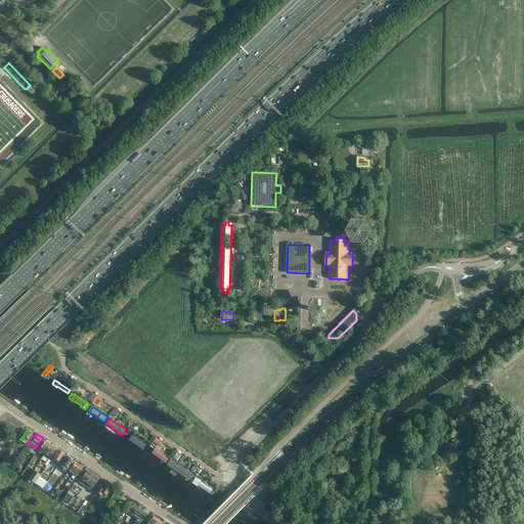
[(129,440),(142,449),(145,445),(132,436),(129,440)]
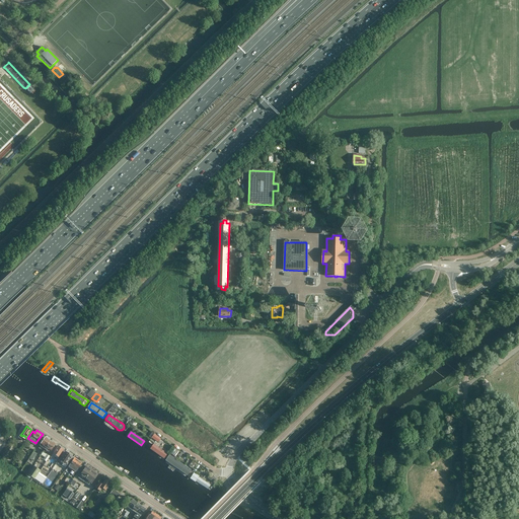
[(43,448),(45,449),(50,441),(45,437),(41,444),(44,447),(43,448)]
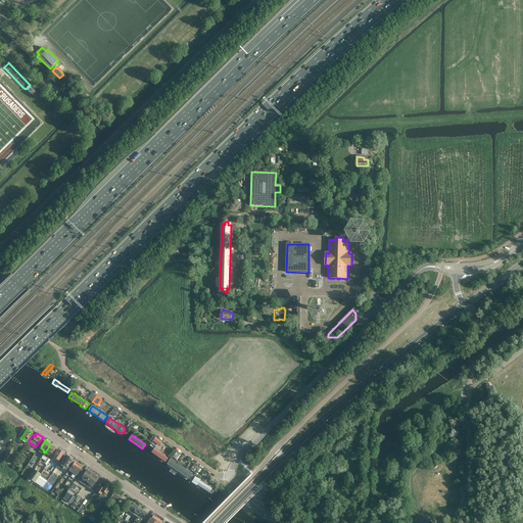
[(56,447),(50,444),(45,453),(41,459),(45,461),(43,464),(47,466),(50,460),(47,459),(50,457),(51,455),(56,447)]
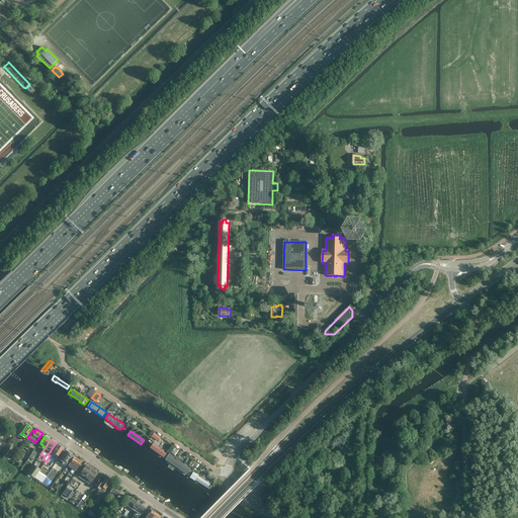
[(167,453),(153,443),(150,448),(164,457),(167,453)]
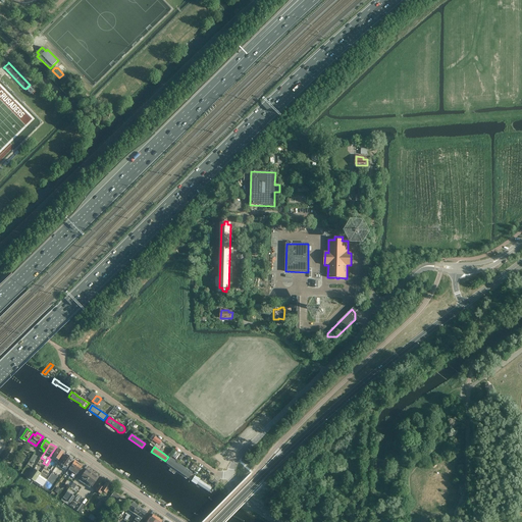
[(58,461),(63,453),(58,449),(53,457),(56,459),(56,460),(58,461)]
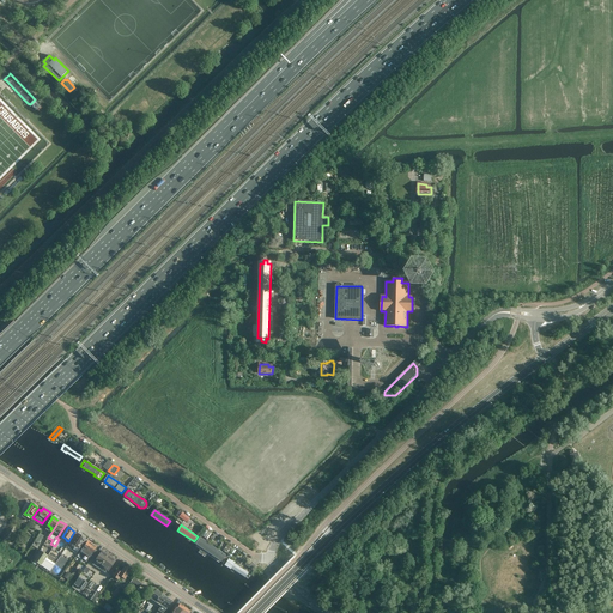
[(80,548),(86,540),(77,534),(71,542),(80,548)]
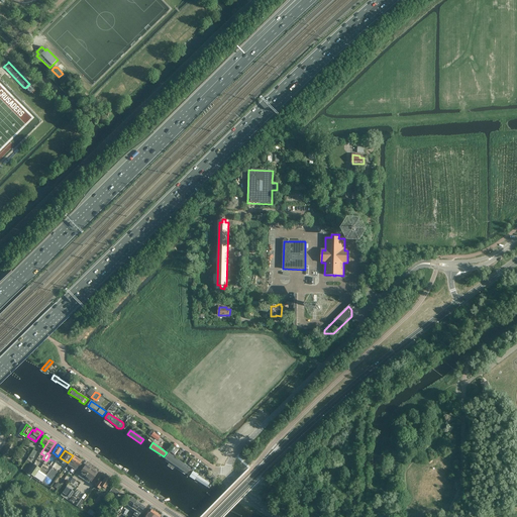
[(166,458),(187,474),(190,469),(169,453),(166,458)]
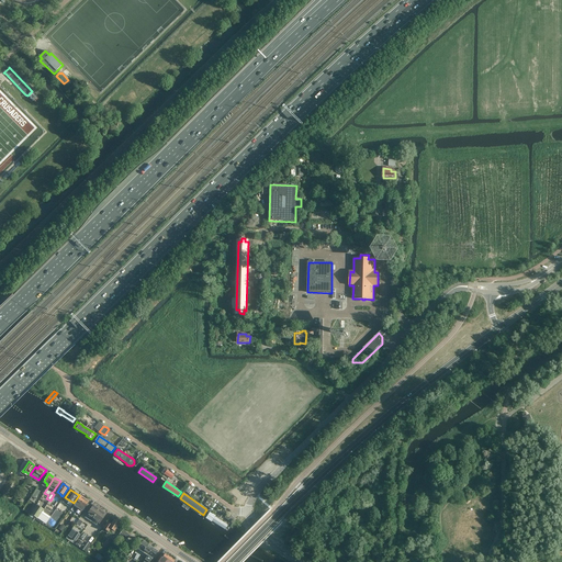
[(81,496),(79,499),(77,498),(75,502),(76,503),(74,506),(76,508),(78,506),(79,507),(85,498),(81,496)]
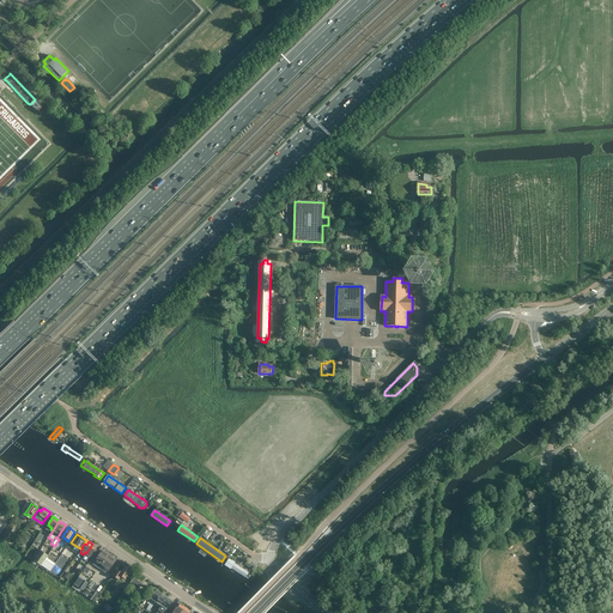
[(97,547),(92,544),(86,553),(87,554),(86,557),(89,558),(97,547)]
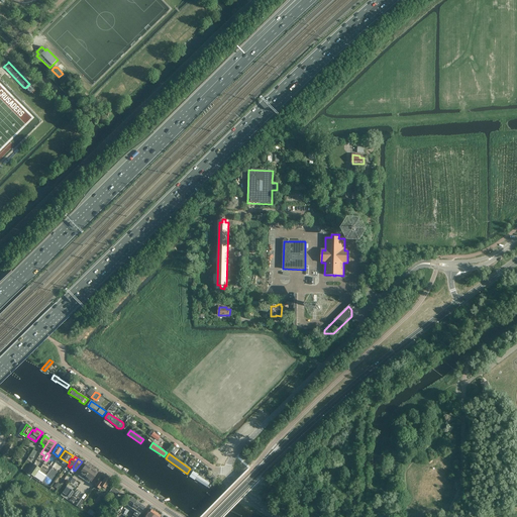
[(86,462),(84,466),(82,464),(80,468),(79,468),(75,474),(74,475),(72,474),(70,477),(72,479),(73,478),(76,480),(78,476),(79,477),(82,472),(81,471),(82,469),(88,473),(92,467),(86,462)]
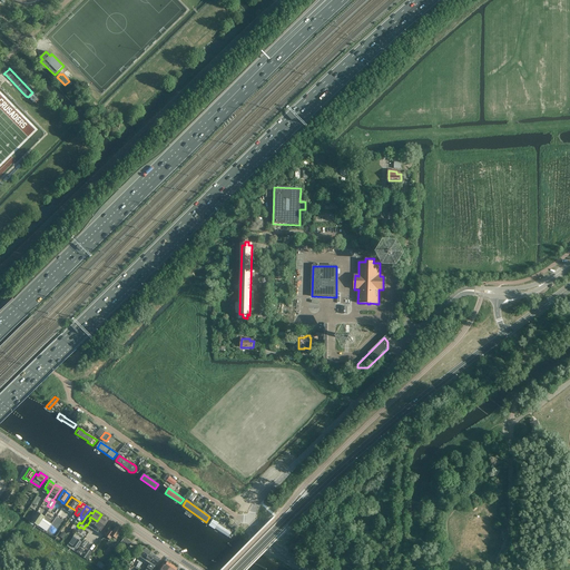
[(38,527),(45,517),(37,512),(30,521),(38,527)]
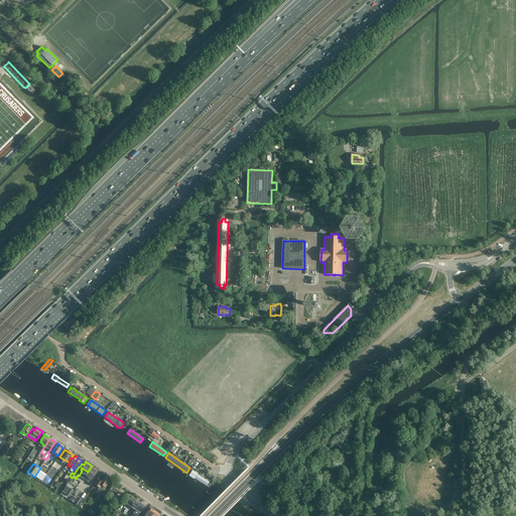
[(90,475),(92,472),(90,471),(93,467),(92,466),(88,472),(90,473),(86,478),(89,480),(89,481),(91,483),(95,479),(90,475)]
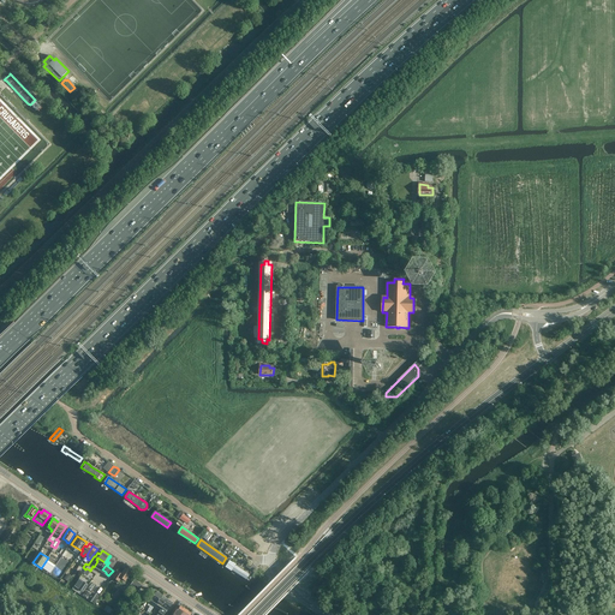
[(225,567),(246,579),(249,574),(228,562),(225,567)]
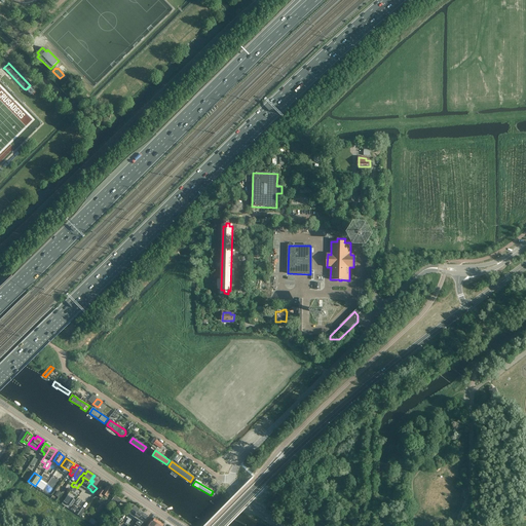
[(107,498),(112,490),(107,486),(103,491),(100,489),(97,494),(101,498),(103,495),(107,498)]
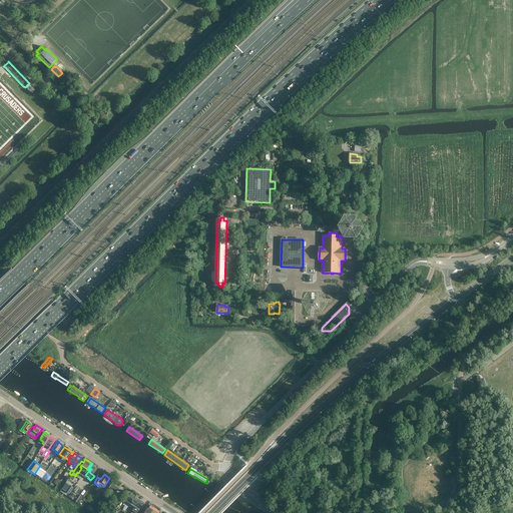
[(61,491),(72,499),(75,494),(71,491),(74,487),(67,482),(61,491)]
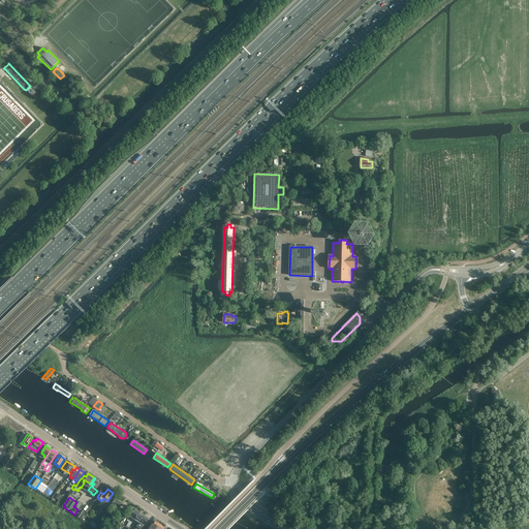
[(123,514),(127,507),(115,499),(111,505),(123,514)]
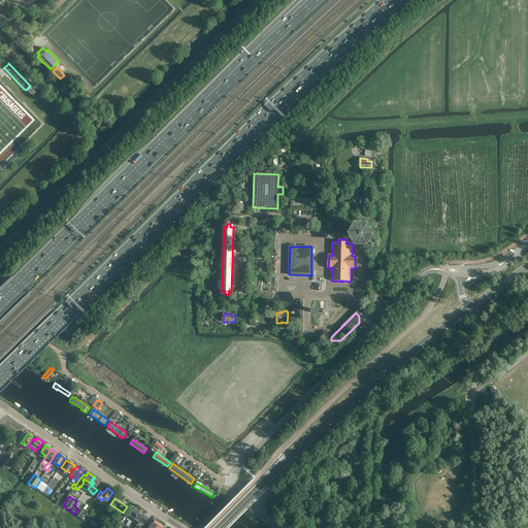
[(134,508),(128,518),(132,521),(138,512),(134,508)]
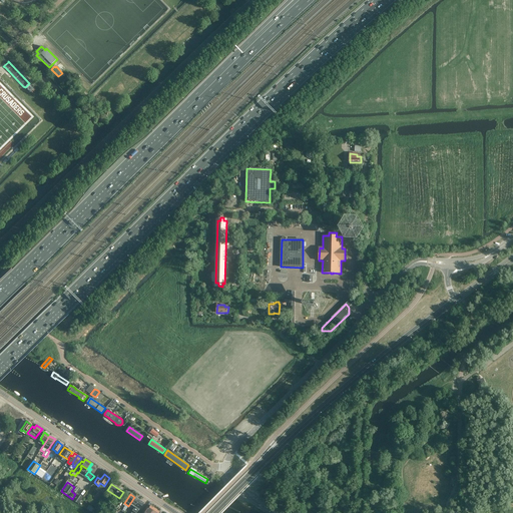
[(134,497),(128,506),(127,508),(132,511),(133,509),(139,500),(134,497)]
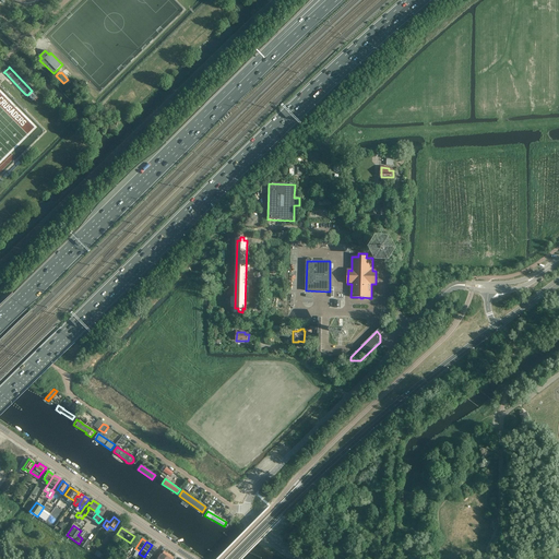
[(149,558),(157,548),(152,545),(144,557),(146,558),(149,558)]
